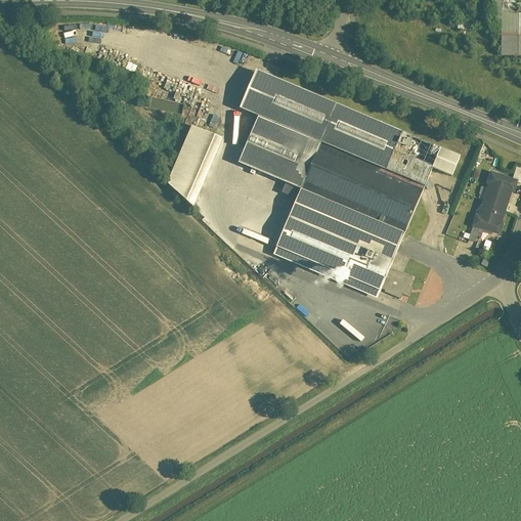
[(494,0),(495,52),(520,51),(520,0),(494,0)]
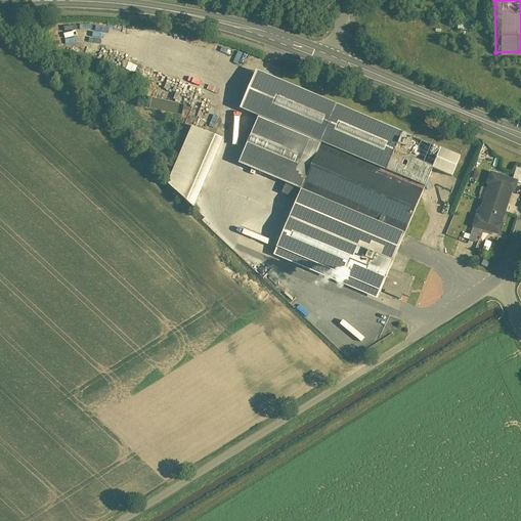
[(274,247),(382,291),(383,289),(392,266),(432,170),(451,177),(462,153),(255,68),(237,110),(256,117),(237,162),(299,187),(274,247)]
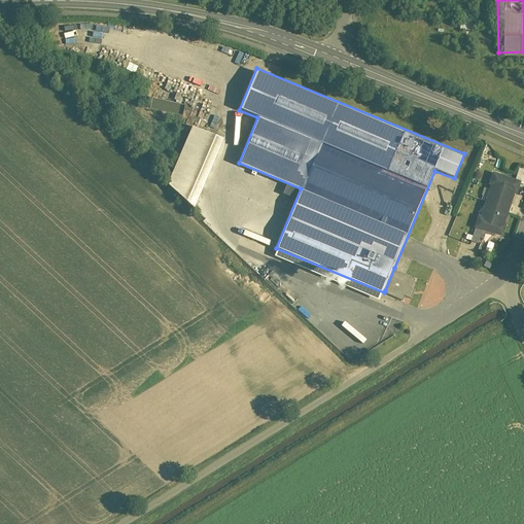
[(225,135),(195,121),(170,181),(196,205),(225,135)]
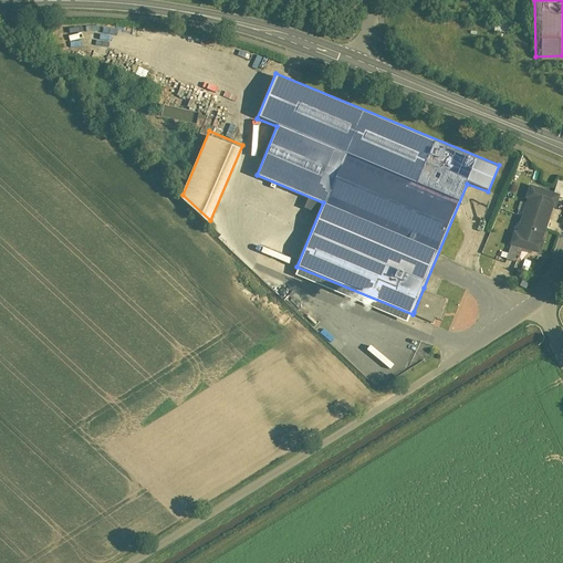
[(562,194),(527,183),(508,244),(543,254),(562,194)]
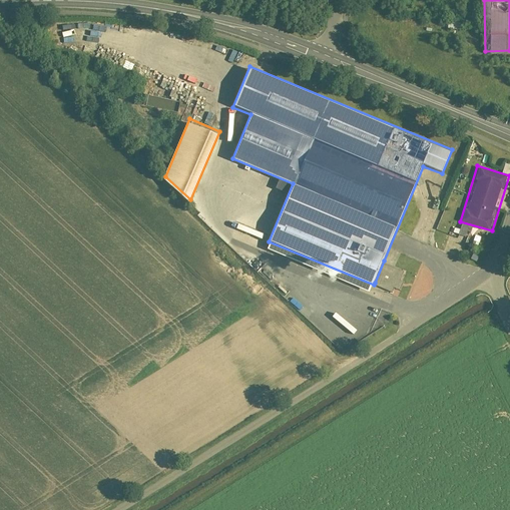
[(407,271),(384,261),(375,283),(396,292),(398,288),(404,290),(407,281),(403,280),(407,271)]
